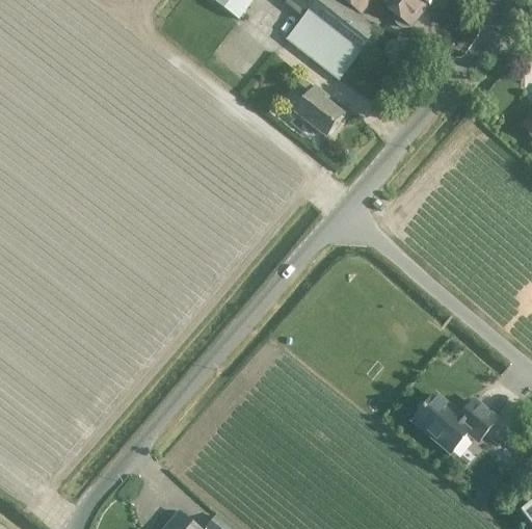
[(215,0),(238,18),(251,0),(215,0)]
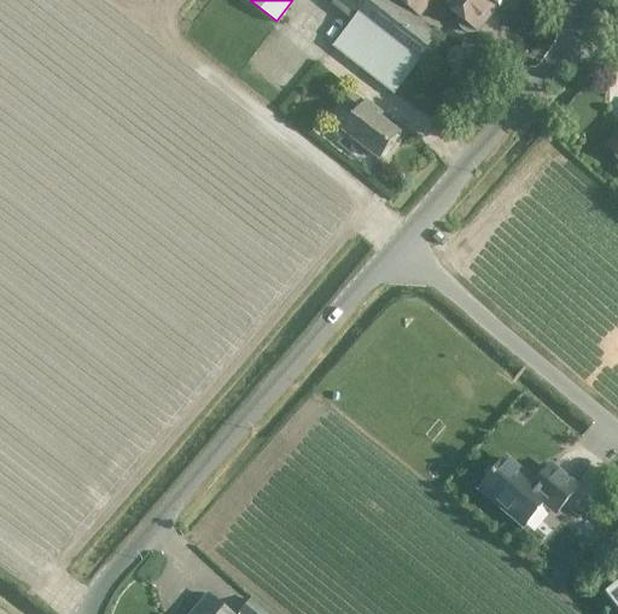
[(333,0),(331,3),(351,18),(333,44),(392,91),(437,35),(392,0),(333,0)]
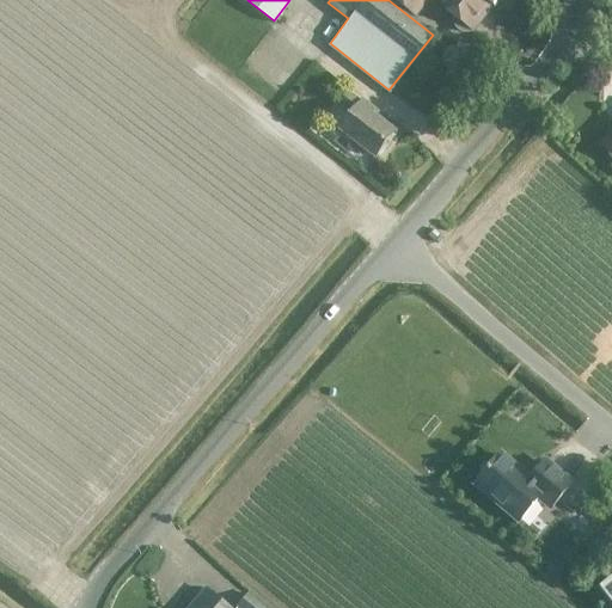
[(397,0),(415,13),(426,0),(436,0),(454,14),(454,20),(457,25),(460,29),(466,30),(472,28),(472,29),(493,4),(494,5),(496,1),(495,0),(397,0)]
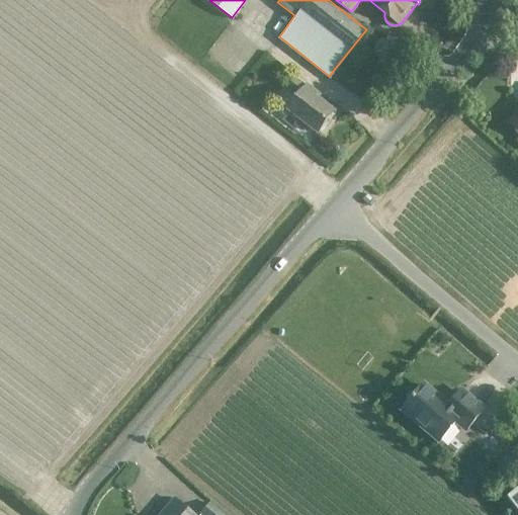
[(317,91),(305,82),(305,83),(293,76),(285,86),(296,94),(286,107),(317,132),(335,109),(314,94),(317,91)]
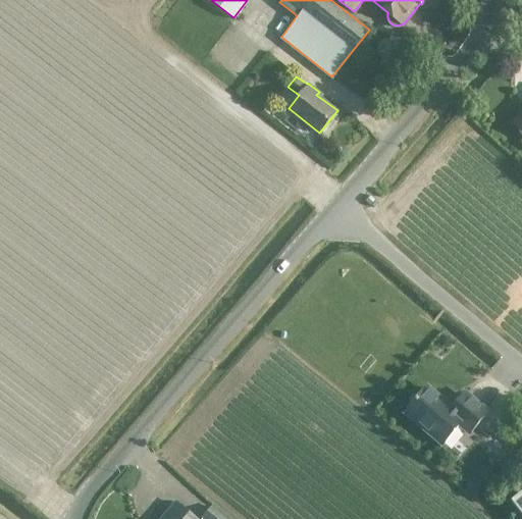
[(521,109),(512,122),(521,131),(521,133),(521,136),(520,139),(521,141),(521,144),(521,109)]
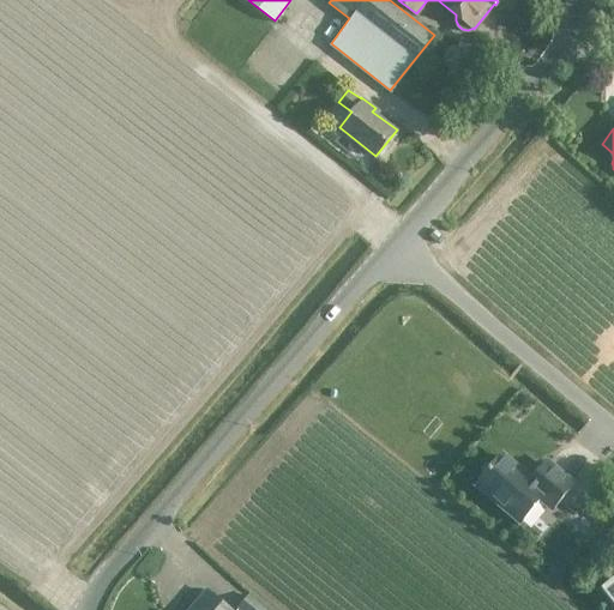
[(476,483),(521,520),(541,496),(553,507),(573,483),(547,460),(531,478),(501,453),(476,483)]
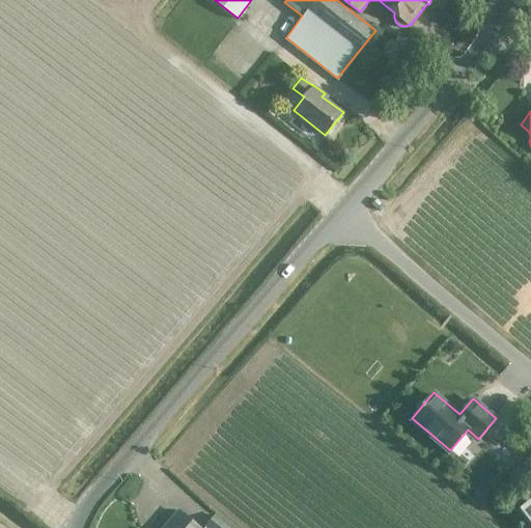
[(530,499),(521,507),(530,520),(530,499)]
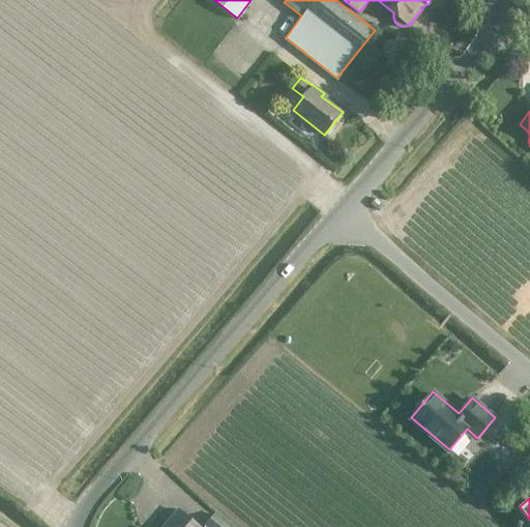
[(160,526),(201,526),(178,507),(160,526)]
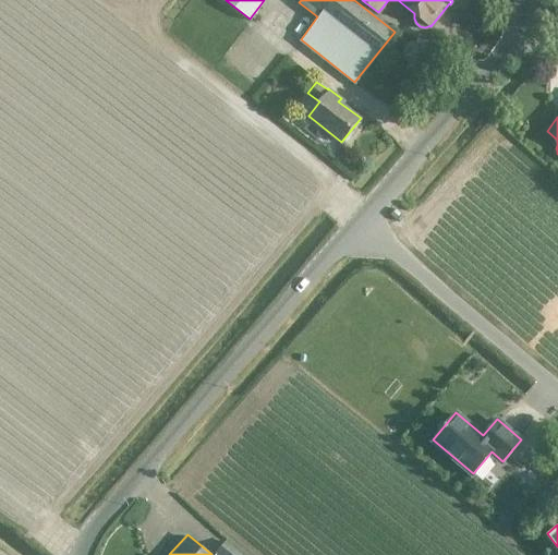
[(220,554),(244,554),(226,540),(216,552),(220,554)]
